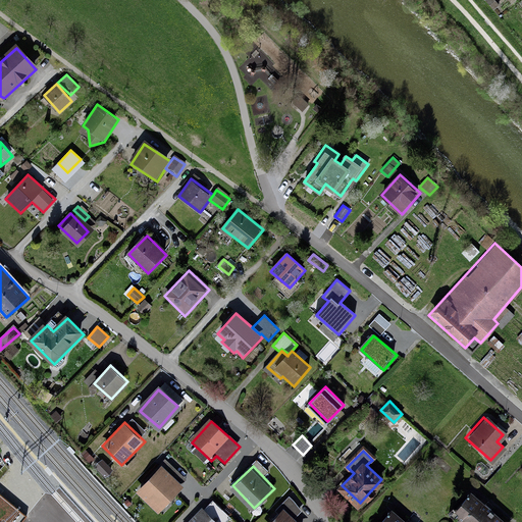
[(160,468),(141,490),(159,508),(179,485),(160,468)]
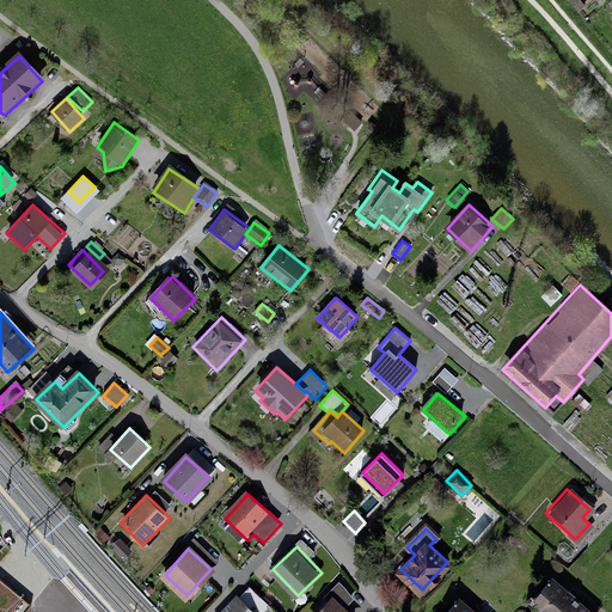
[(593,611),(555,580),(533,605),(540,611),(593,611)]
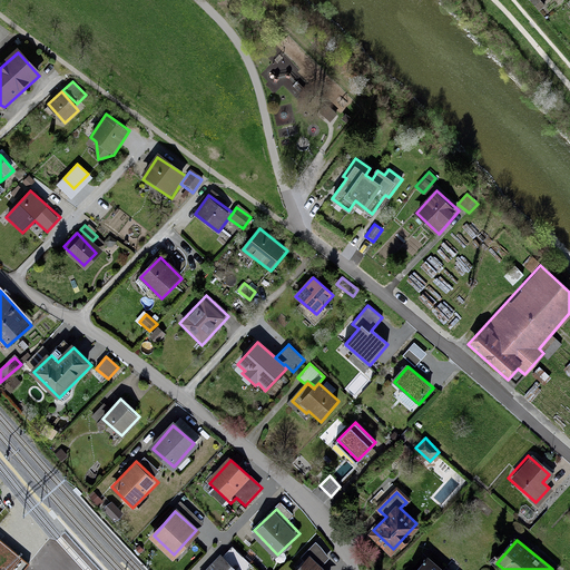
[(23,569),(29,564),(0,541),(0,569),(23,569)]
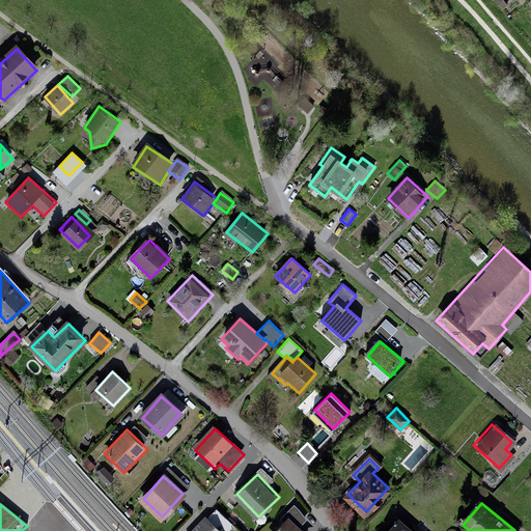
[(285,527),(280,530),(303,530),(301,529),(309,521),(297,507),(281,523),(285,527)]
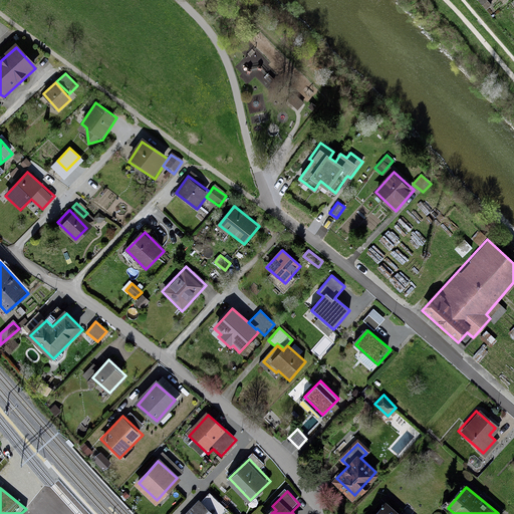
[(400,513),(387,502),(374,513),(400,513)]
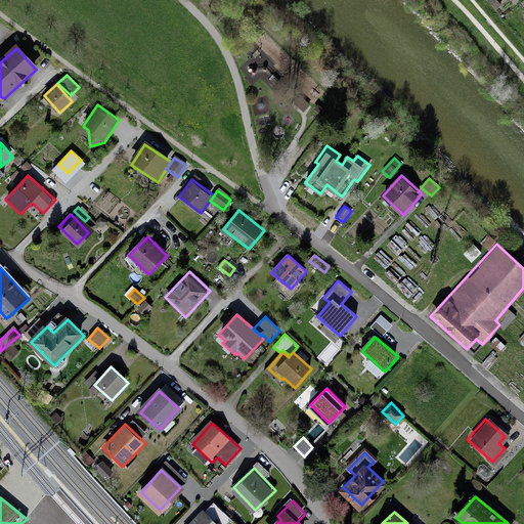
[(215,523),(204,513),(191,523),(215,523)]
